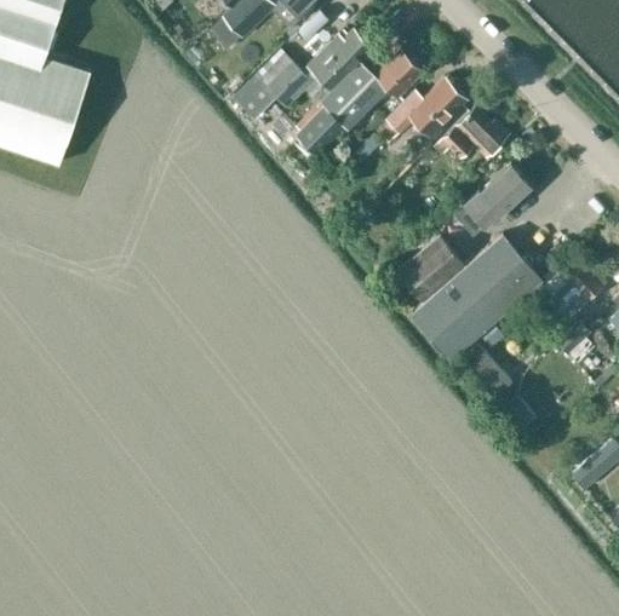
[(0,0),(0,40),(47,56),(64,0),(0,0)]
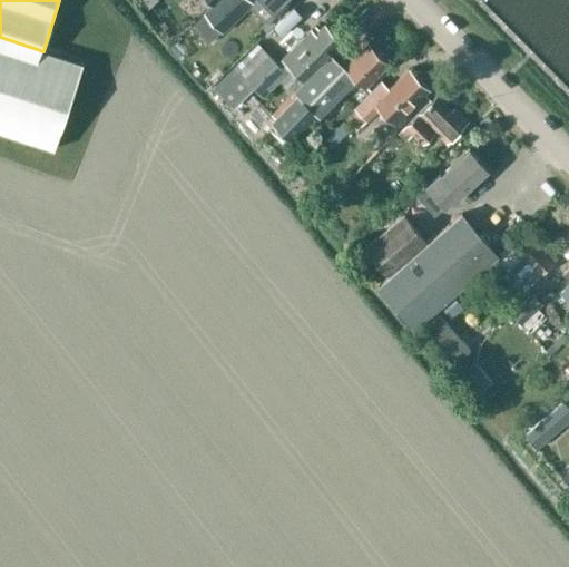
[(223,0),(215,8),(193,29),(209,47),(260,0),(261,0),(278,18),(286,10),(296,0),(223,0)]
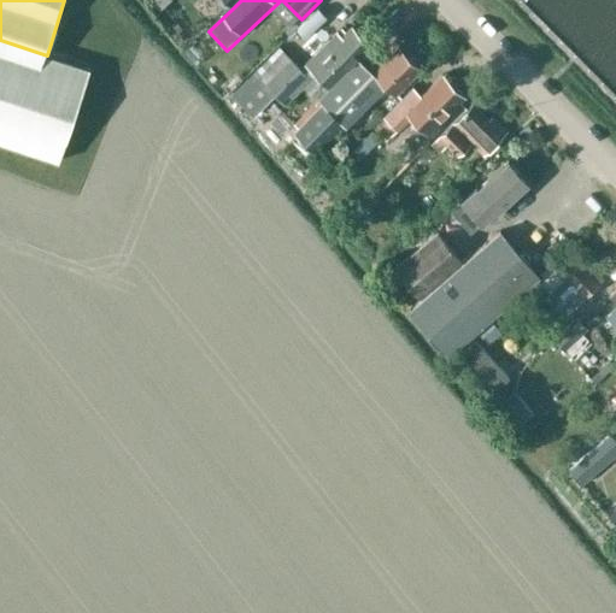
[(344,77),(359,63),(371,51),(352,31),(342,42),(338,37),(326,48),(338,60),(333,65),(344,77)]
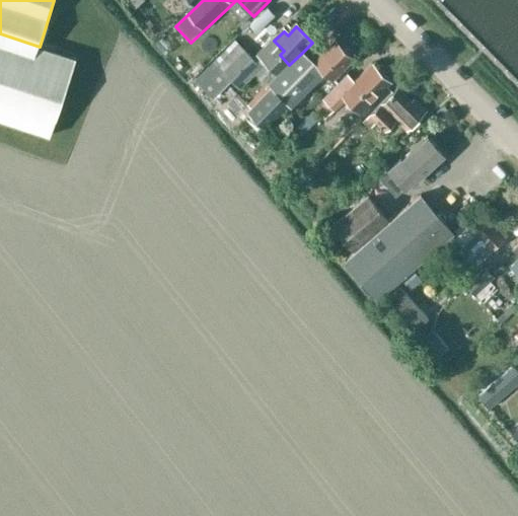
[(0,122),(51,139),(77,60),(40,47),(0,33),(0,122)]
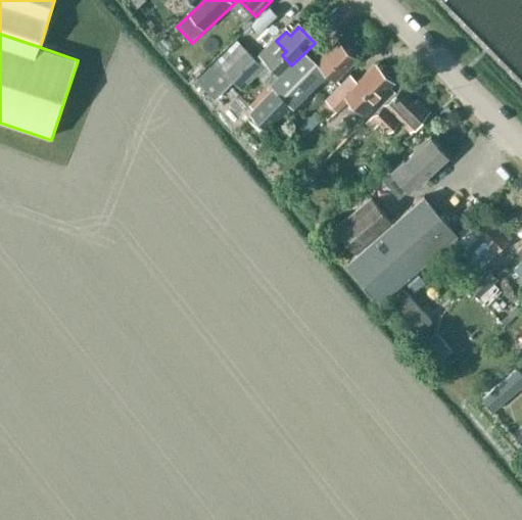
[(282,55),(286,51),(276,41),(256,60),(237,41),(195,84),(215,103),(235,83),(242,90),(267,65),(279,78),(291,65),(282,55)]
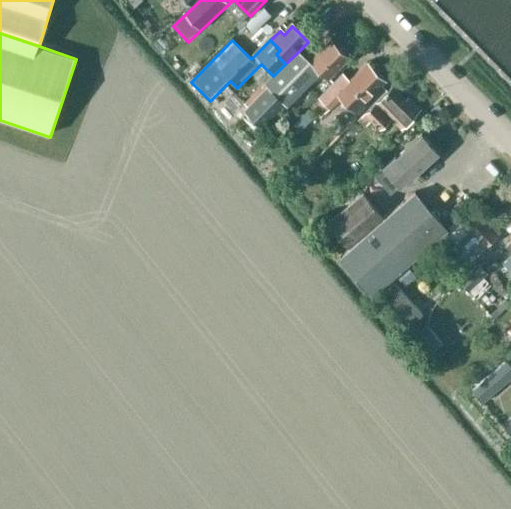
[(321,76),(328,82),(349,60),(331,41),(310,63),(298,52),(285,64),(273,76),(264,85),(267,88),(250,106),(244,112),(263,130),(286,107),(288,109),(321,76)]
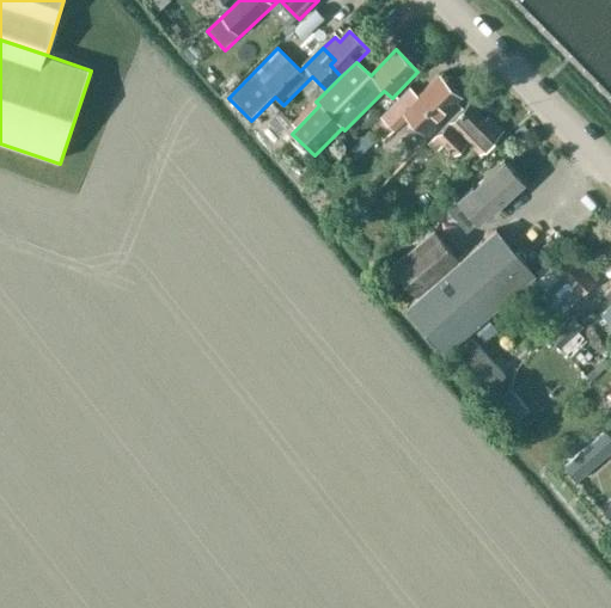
[(408,120),(425,136),(463,98),(441,77),(420,99),(410,90),(382,118),(383,121),(372,131),(383,143),(395,133),(396,134),(408,120)]
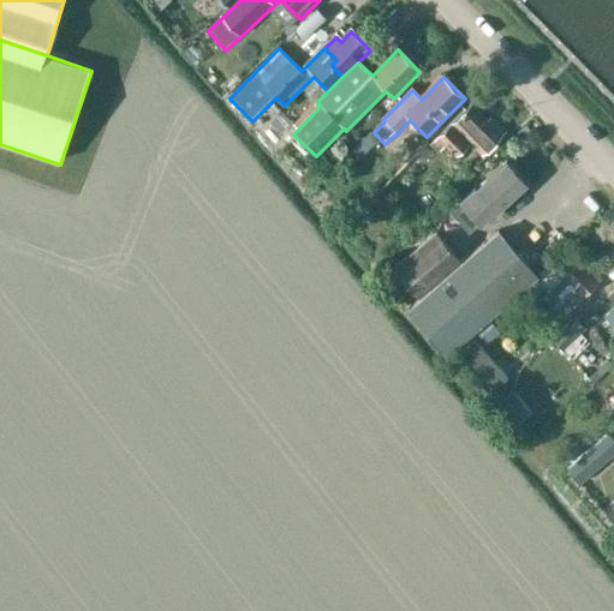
[(470,147),(483,157),(504,137),(471,106),(452,126),(437,139),(430,147),(439,156),(446,148),(457,159),(470,147)]
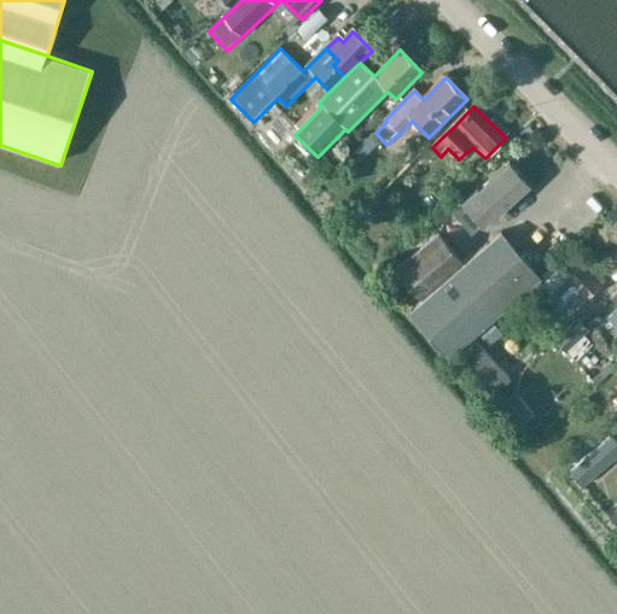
[(452,214),(472,235),(499,212),(500,212),(530,186),(510,164),(479,192),(478,191),(452,214)]
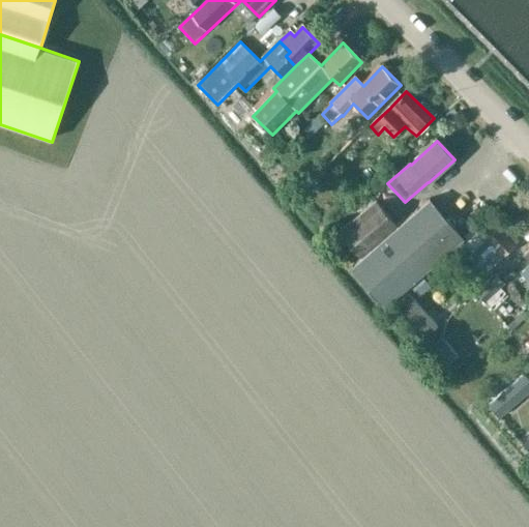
[(280,158),(273,166),(278,171),(285,165),(280,158)]
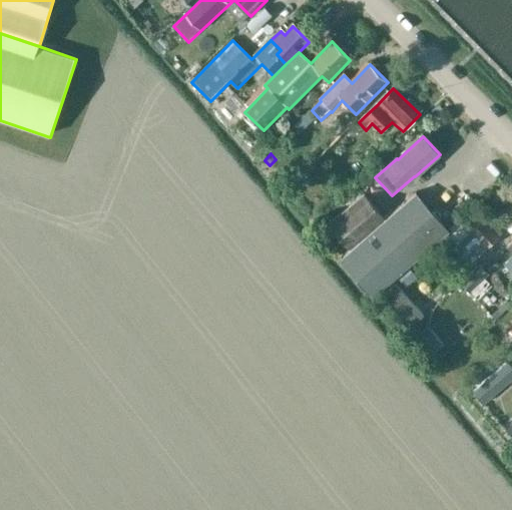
[(351,250),(387,219),(365,194),(328,225),(350,250),(351,250)]
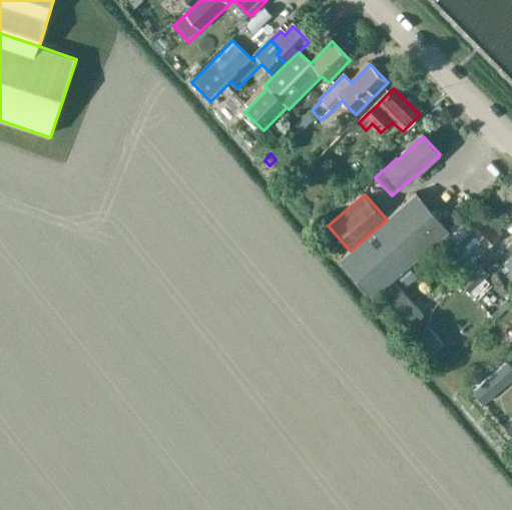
[(408,269),(449,232),(417,195),(387,220),(387,219),(351,250),(350,250),(340,260),(374,298),(398,277),(408,269)]
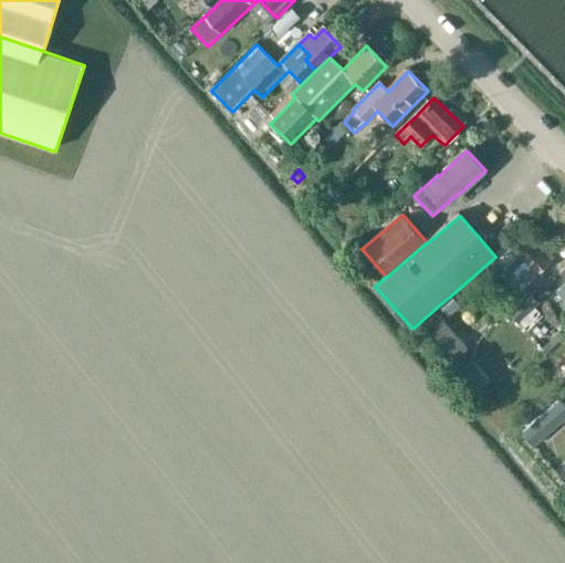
[(516,296),(537,277),(555,260),(536,240),(520,257),(516,253),(515,254),(508,246),(497,256),(499,258),(495,261),(504,271),(498,278),(516,296)]
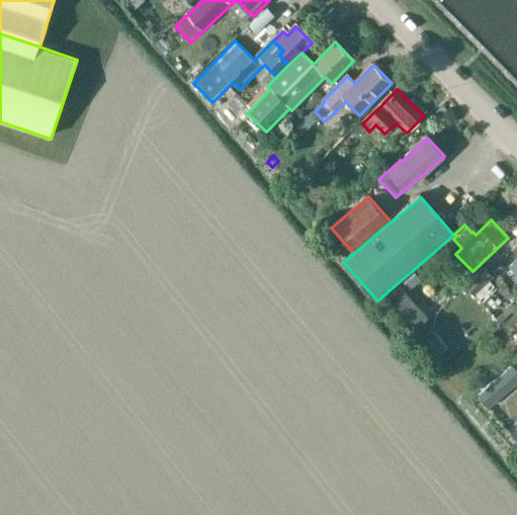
[(497,290),(490,282),(493,279),(484,269),(465,287),(475,296),(483,305),(490,298),(497,290)]
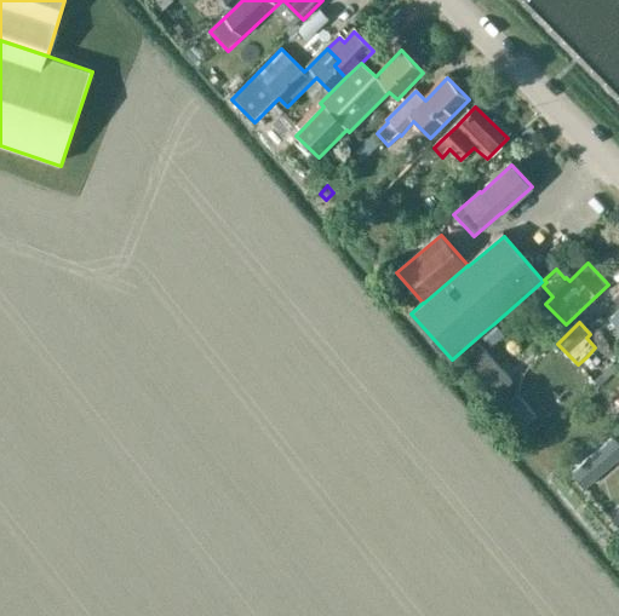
[(493,324),(481,334),(493,347),(504,337),(493,324)]
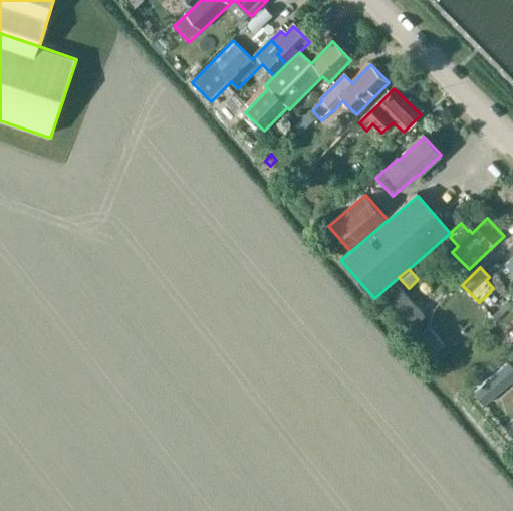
[(433,332),(420,342),(433,358),(446,349),(433,332)]
